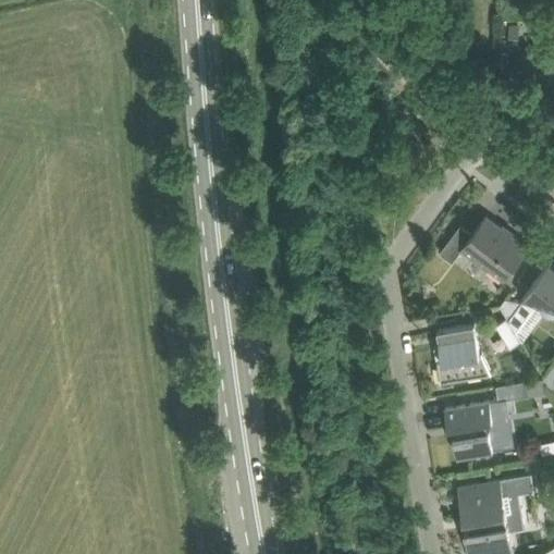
[(458,228),(436,256),(450,265),(459,251),(472,261),(475,260),(502,281),(525,250),(482,219),(469,236),(458,228)]
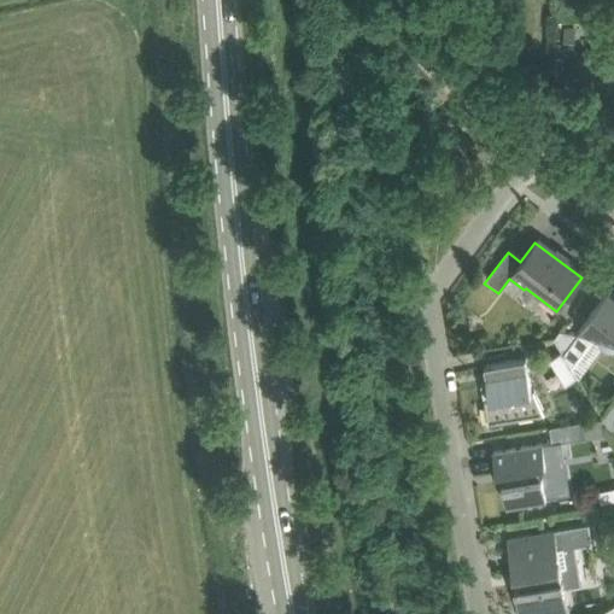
[(557,334),(551,341),(560,356),(561,357),(568,370),(594,338),(596,339),(597,344),(601,348),(606,350),(612,351),(613,349),(613,302),(604,294),(590,314),(576,333),(578,334),(574,338),(557,334)]
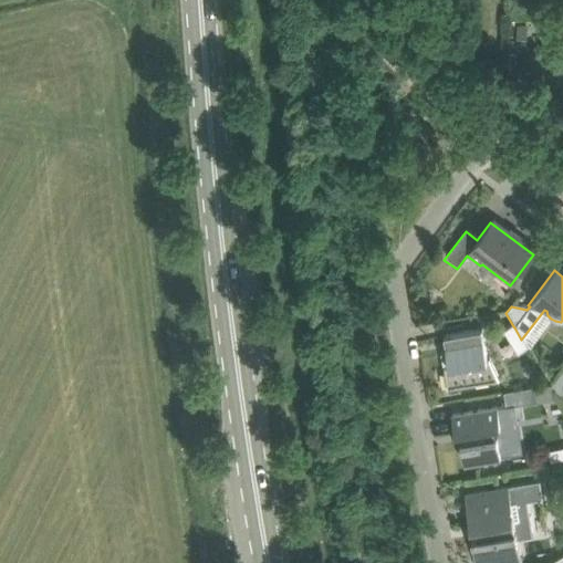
[(515,356),(528,350),(514,327),(513,326),(502,333),(515,356)]
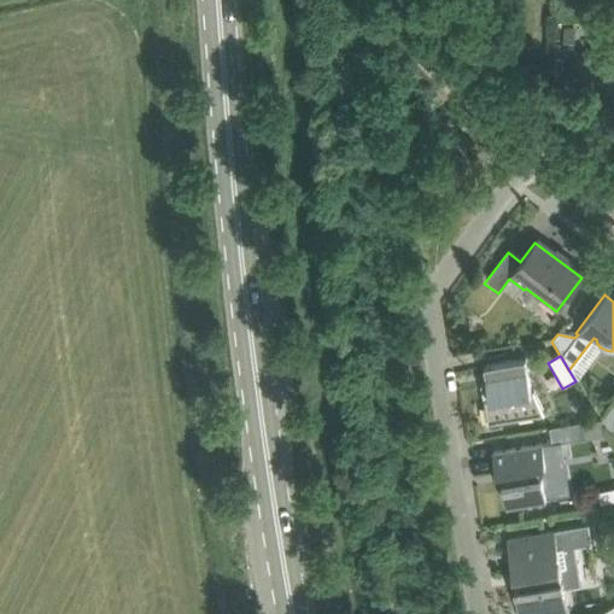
[(485,426),(509,422),(541,417),(531,395),(528,395),(524,362),(506,364),(481,368),(485,385),(479,386),(485,426)]
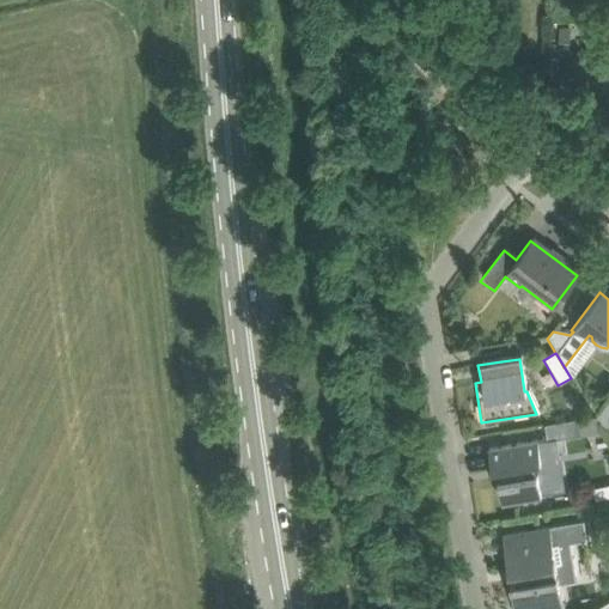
[(546,444),(578,438),(576,421),(542,427),(546,444)]
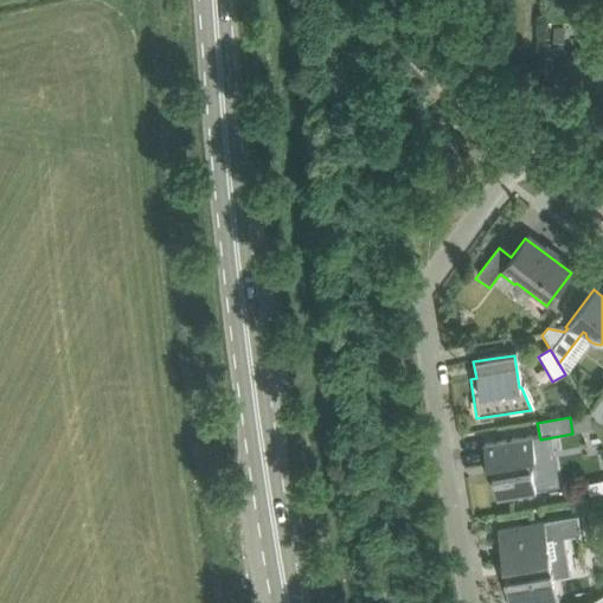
[(534,460),(531,438),(505,443),(481,447),(485,468),(492,467),(493,476),(492,476),(495,499),(519,495),(534,493),(531,469),(530,470),(527,461),(534,460)]
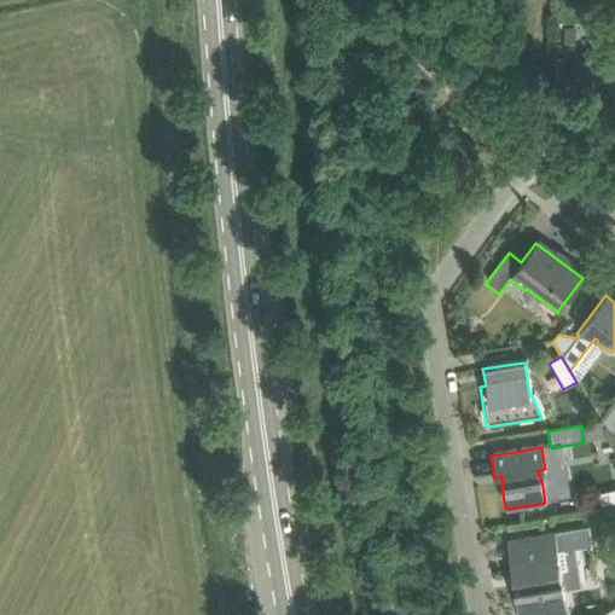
[(567,614),(563,592),(579,589),(573,550),(590,547),(587,528),(505,541),(512,580),(517,579),(518,589),(514,589),(517,614),(567,614)]
